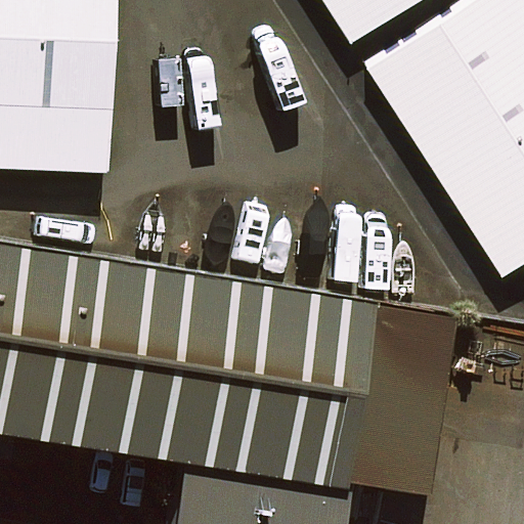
[(119,0),(0,0),(0,139),(111,145),(119,0)]
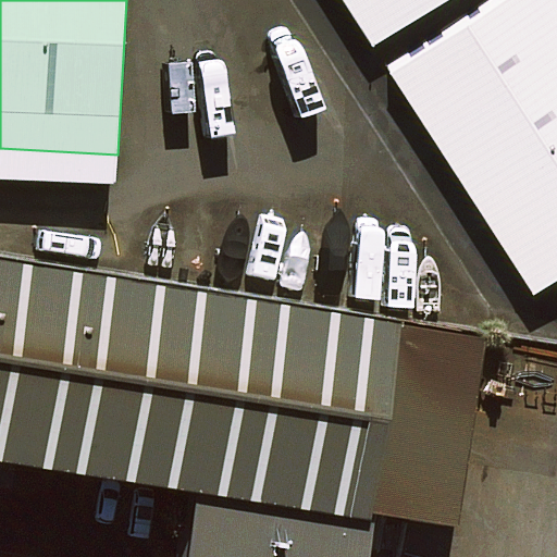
[(392,0),(369,0),(376,11),(392,0)]
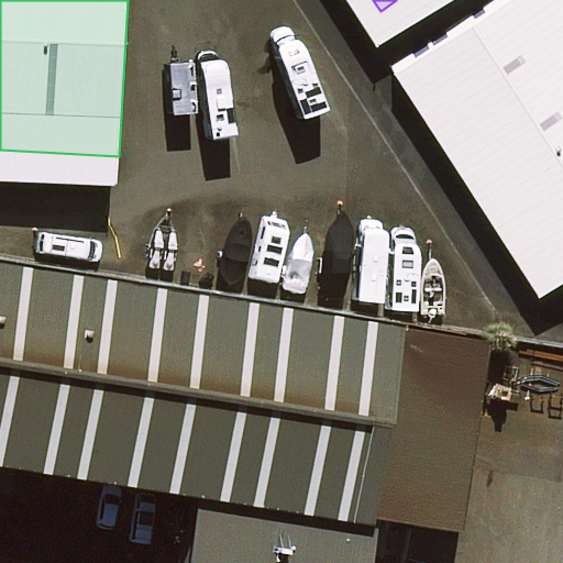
[(562,0),(473,0),(404,44),(542,262),(562,249),(562,0)]
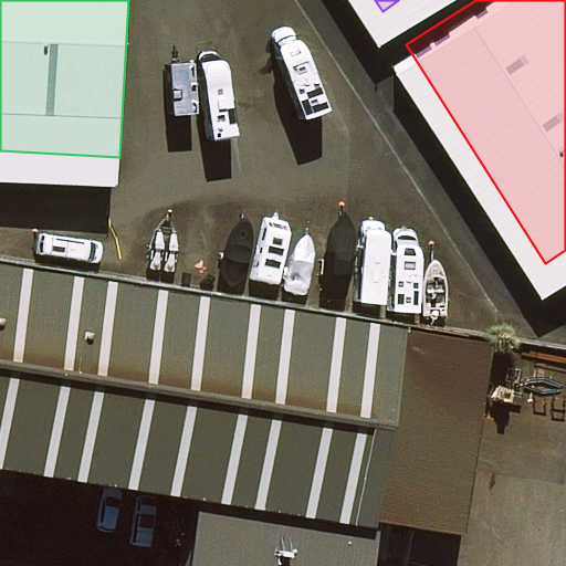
[(395,332),(0,262),(0,463),(187,496),(360,527),(395,332)]
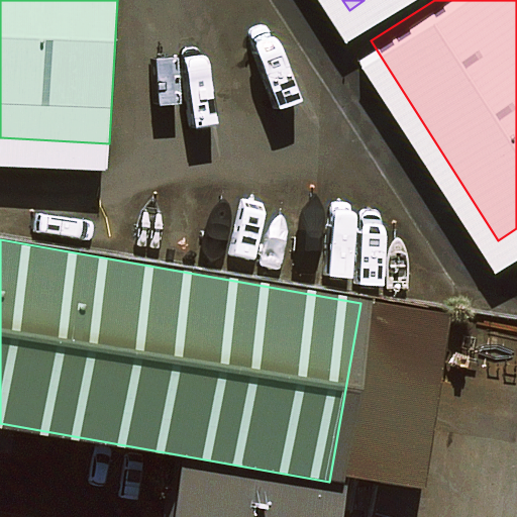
[(322,516),(329,482),(171,453),(159,516),(322,516)]
